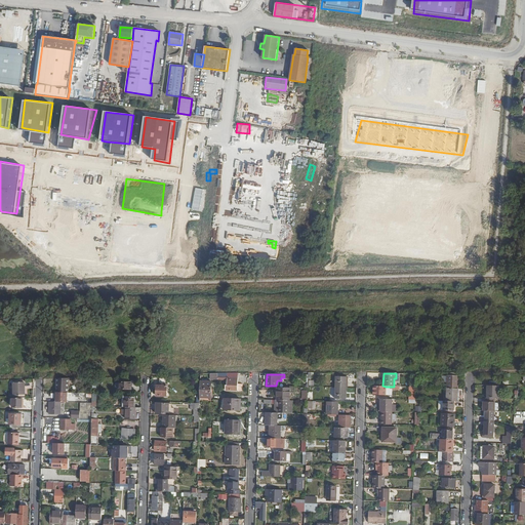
[(165,384),(165,375),(160,376),(160,384),(157,384),(157,385),(156,385),(156,396),(167,396),(167,385),(168,384),(165,384)]
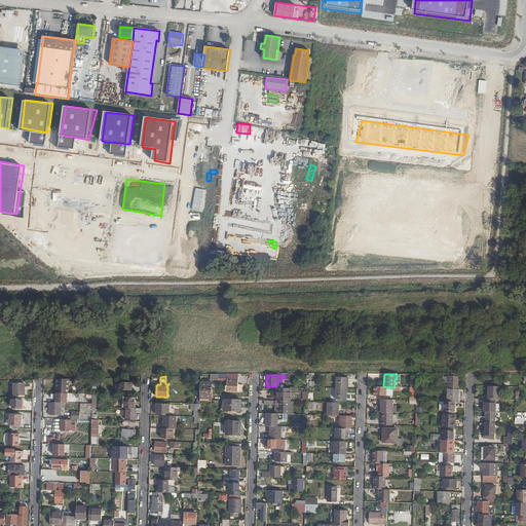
[(225,390),(237,390),(237,384),(238,377),(238,376),(227,376),(227,377),(227,385),(225,385),(225,390)]
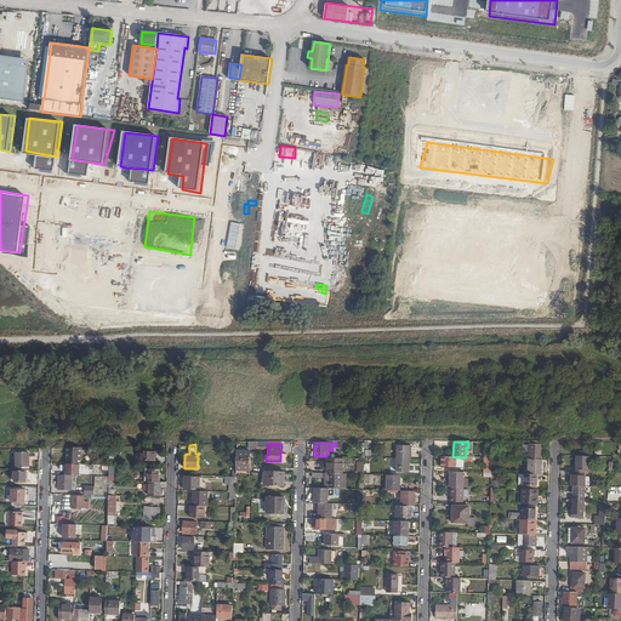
[(398,457),(410,459),(410,444),(399,444),(398,457)]
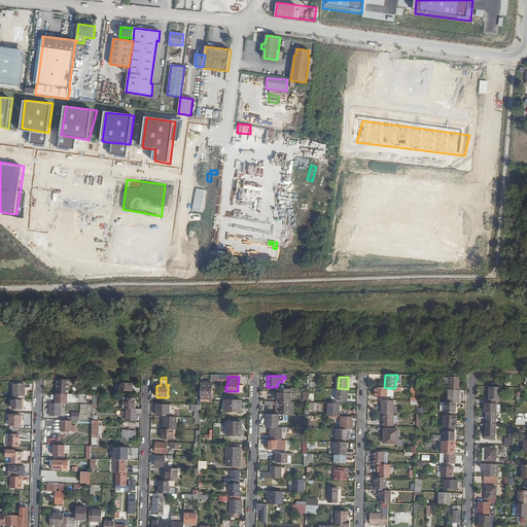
[(449,390),(459,390),(460,378),(459,378),(449,378),(449,390)]
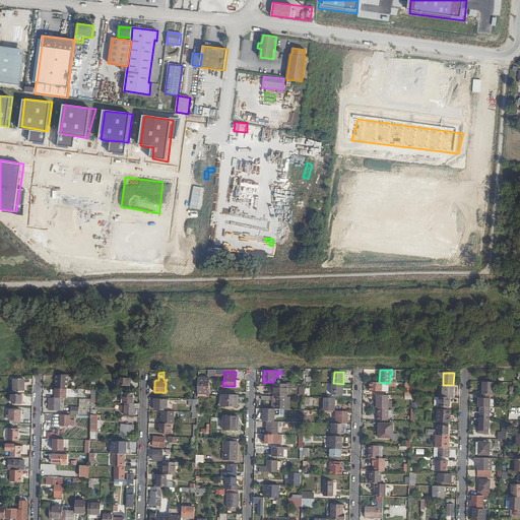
[(67,375),(56,375),(56,389),(67,389),(67,375)]
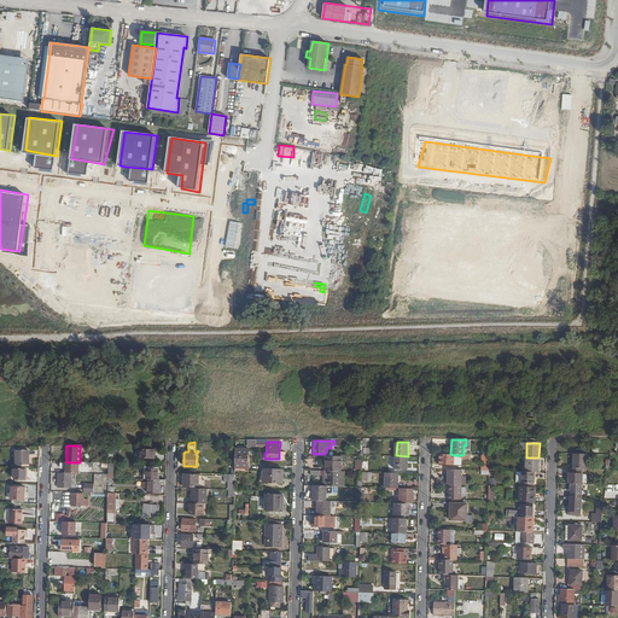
[(249,449),(235,449),(235,459),(235,468),(249,468),(249,449)]
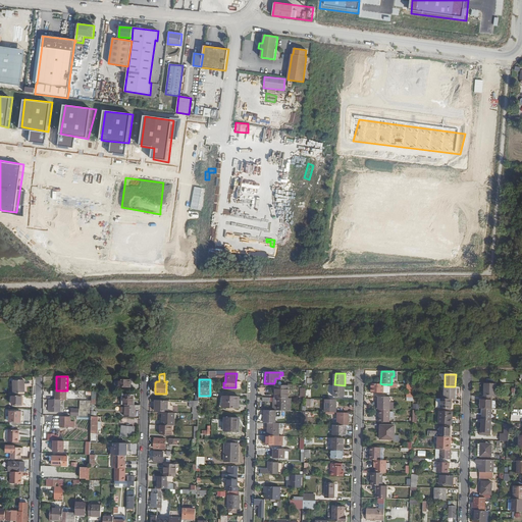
[(23,393),(23,380),(12,381),(13,393),(23,393)]
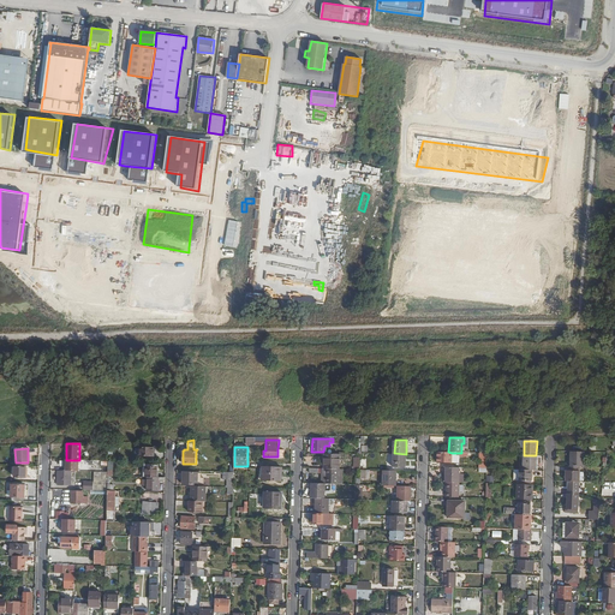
[(584,466),(584,452),(572,451),(571,466),(580,466),(584,466)]
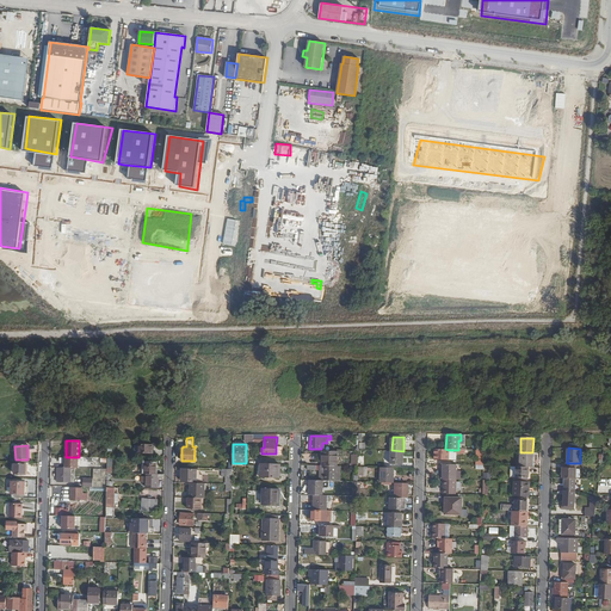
[(434,449),(433,458),(449,460),(449,450),(445,449),(434,449)]
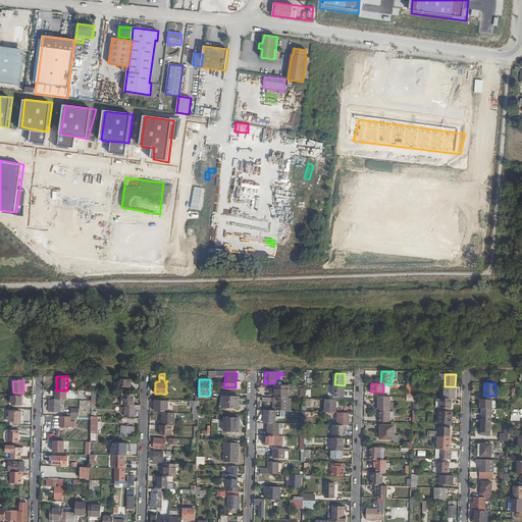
[(289,384),(276,384),(275,397),(276,398),(288,398),(289,398),(289,384)]
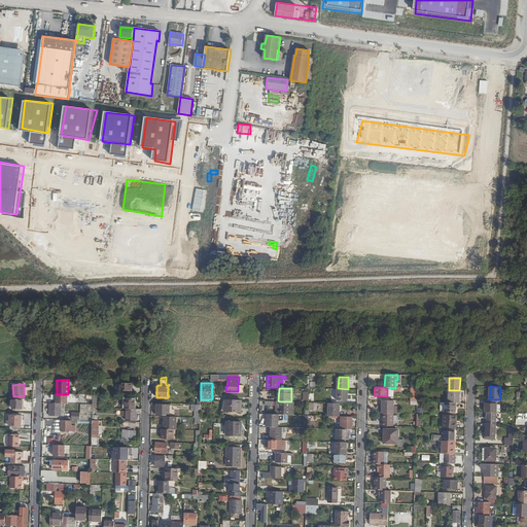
[(348,400),(348,389),(338,388),(338,399),(348,400)]
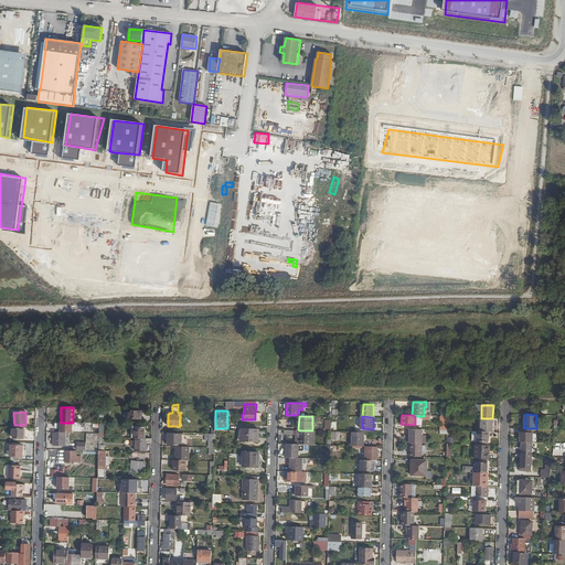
[(492,432),(492,418),(481,418),(480,432),(488,432),(492,432)]
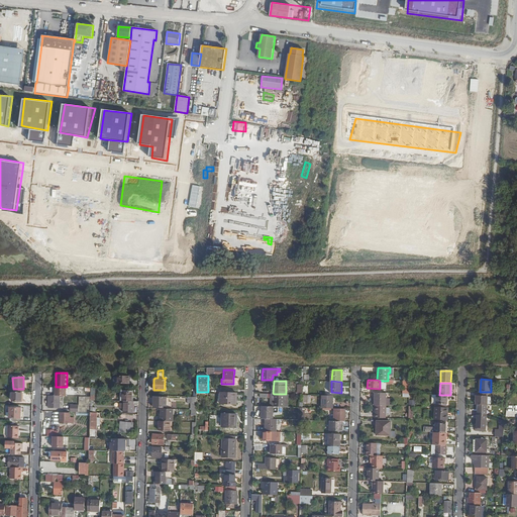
[(23,398),(23,392),(12,392),(11,401),(21,401),(21,398),(23,398)]
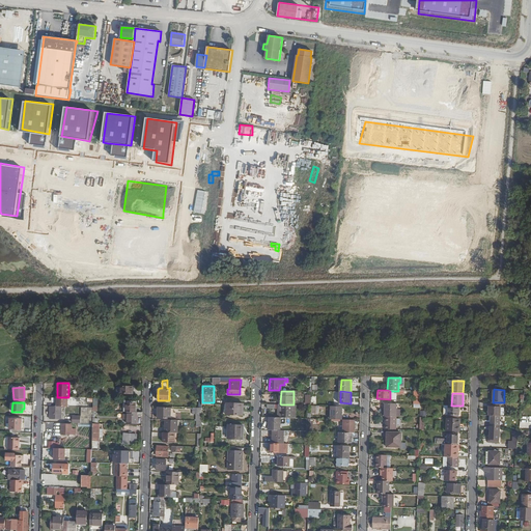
[(127,412),(135,413),(136,403),(124,402),(124,412),(127,412)]
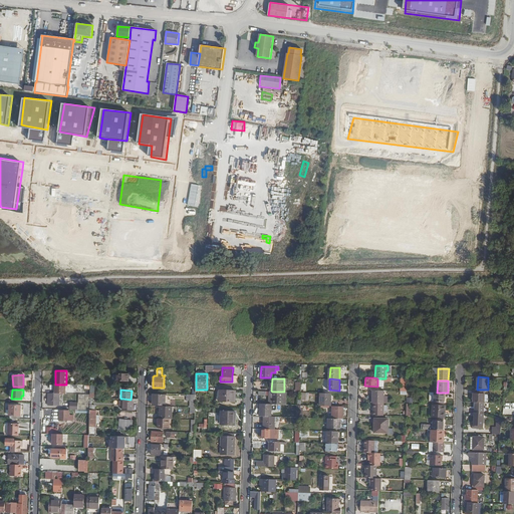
[(484,403),(485,390),(477,390),(475,390),(475,394),(473,393),(473,402),(475,402),(484,403)]
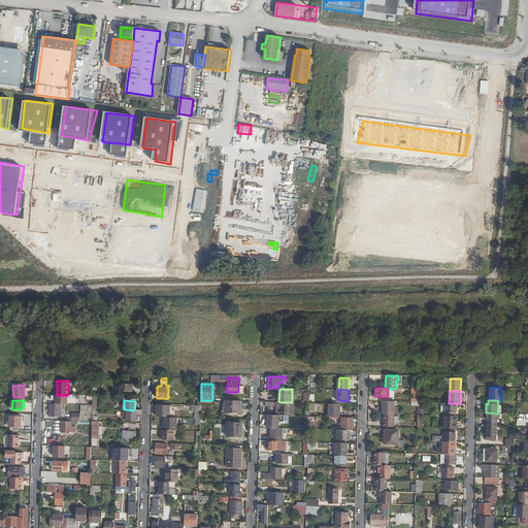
[(225,401),(225,413),(241,413),(241,401),(225,401)]
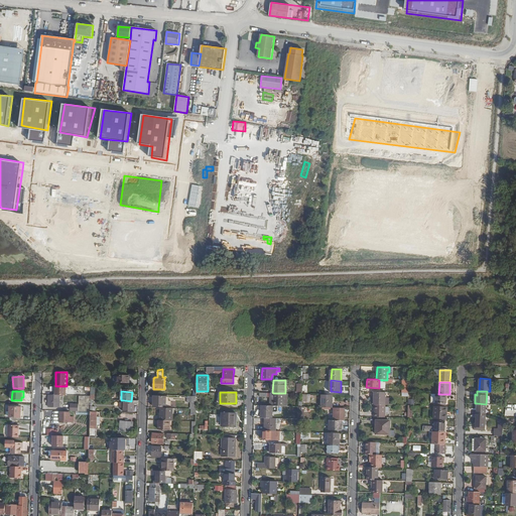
[(385,392),(374,392),(373,404),(374,404),(385,405),(385,398),(385,392)]
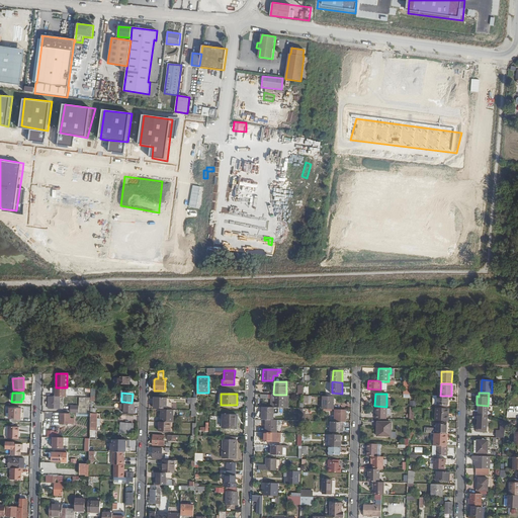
[(274,395),(274,407),(285,408),(285,395),(274,395)]
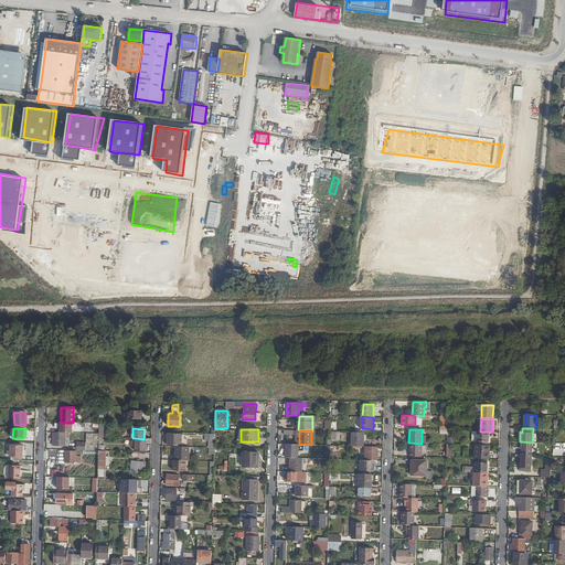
[(488,441),(488,432),(480,432),(477,432),(477,441),(477,445),(483,446),(483,441),(488,441)]
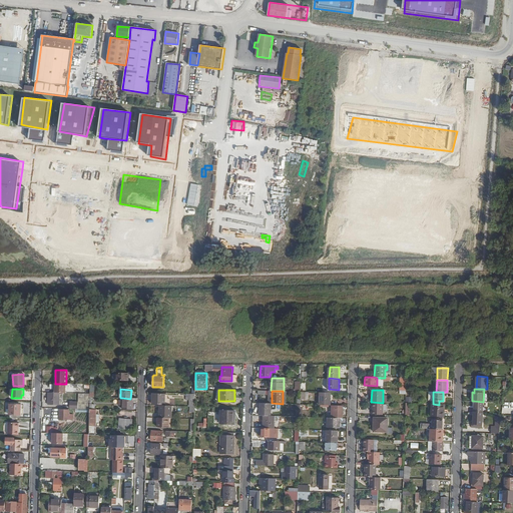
[(59,406),(59,393),(48,393),(48,405),(59,406)]
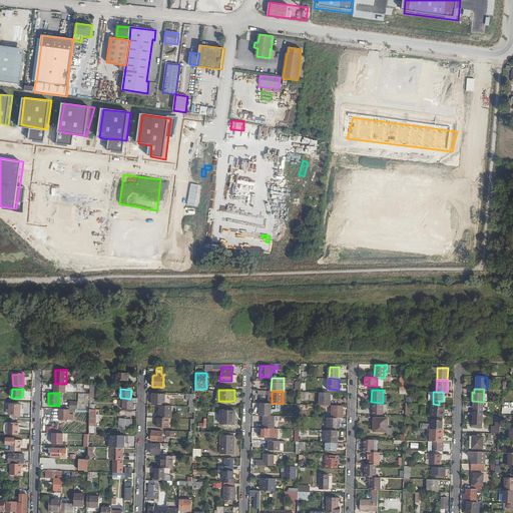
[(331,405),(331,393),(321,393),(320,405),(331,405)]
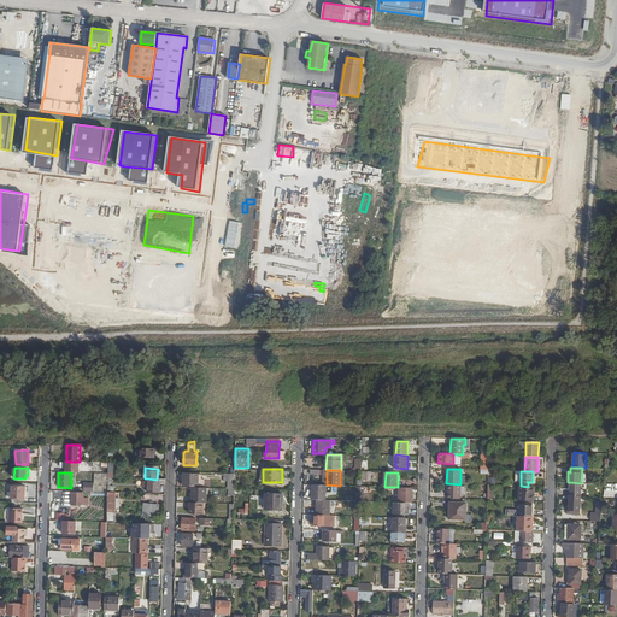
[(183,474),(182,486),(205,486),(205,479),(199,479),(199,475),(183,474)]
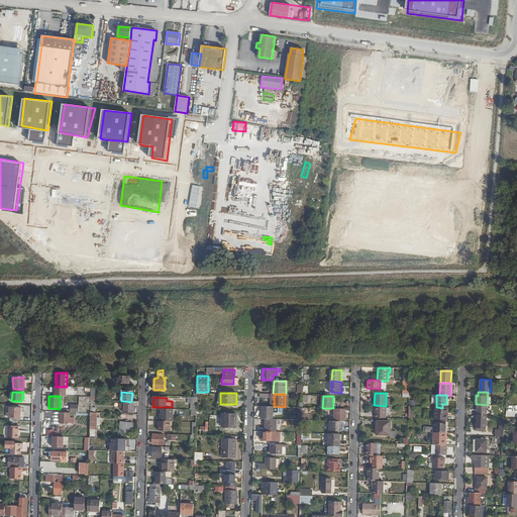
[(192,410),(196,410),(196,397),(194,397),(187,397),(187,404),(191,404),(191,410),(192,410)]
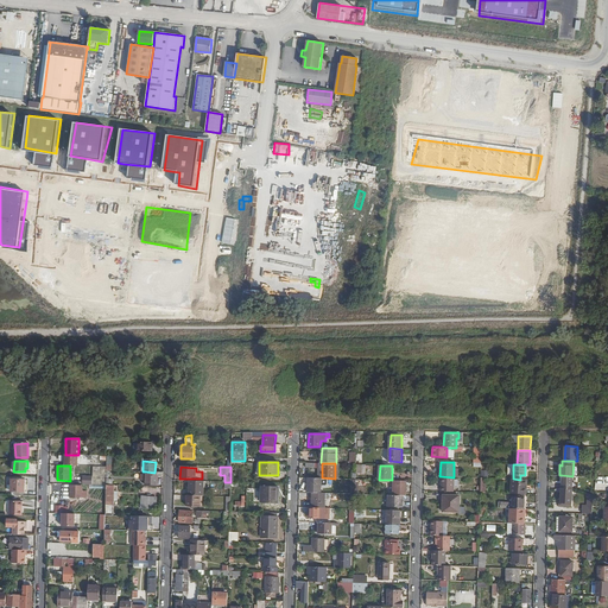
[(163,476),(163,473),(154,473),(145,472),(145,476),(140,476),(140,481),(145,481),(145,485),(157,486),(157,476),(163,476)]
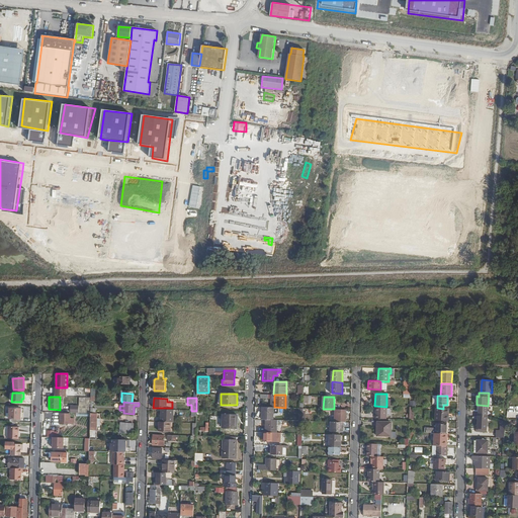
[(69,412),(77,413),(78,406),(70,405),(69,412)]
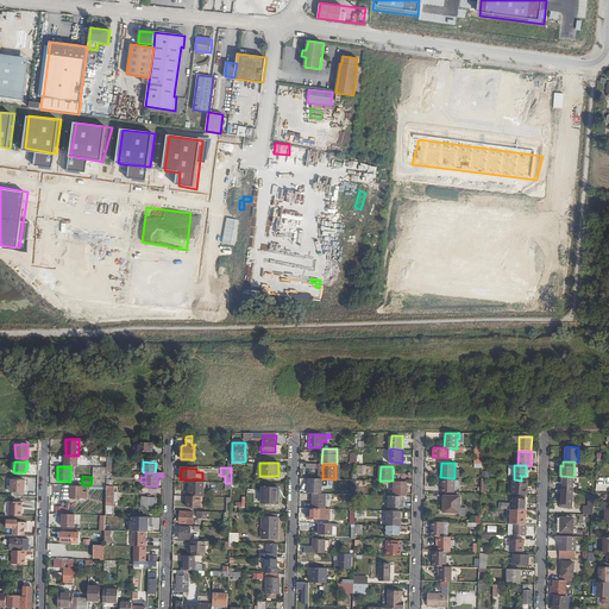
[(573,489),(573,477),(563,476),(563,489),(571,489),(573,489)]
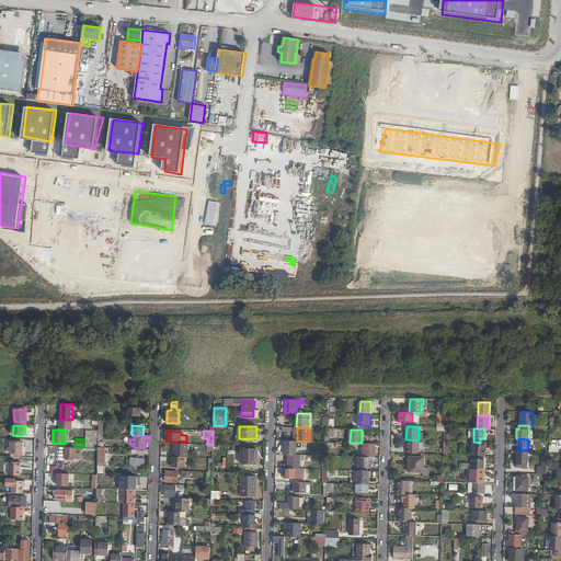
[(405,454),(418,454),(419,441),(407,439),(405,454)]
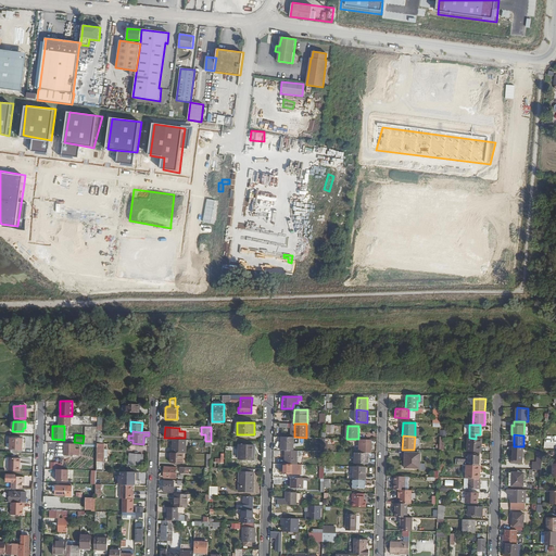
[(282,437),(281,450),(285,450),(293,451),(293,437),(291,437),(282,437)]
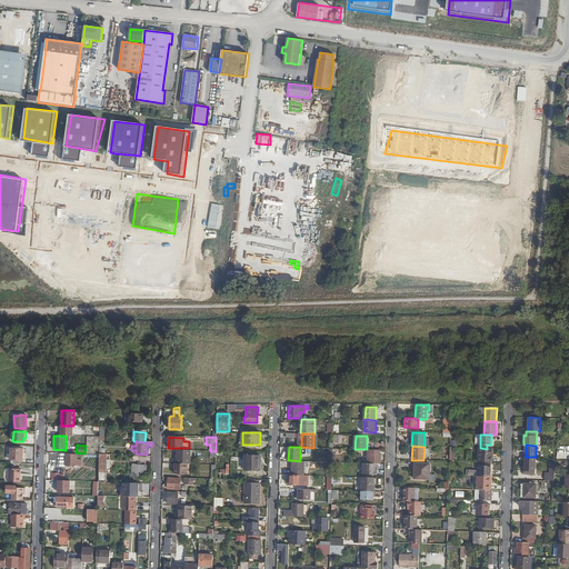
[(491,462),(492,462),(492,458),(491,458),(491,449),(487,449),(480,448),(480,462),(491,462)]
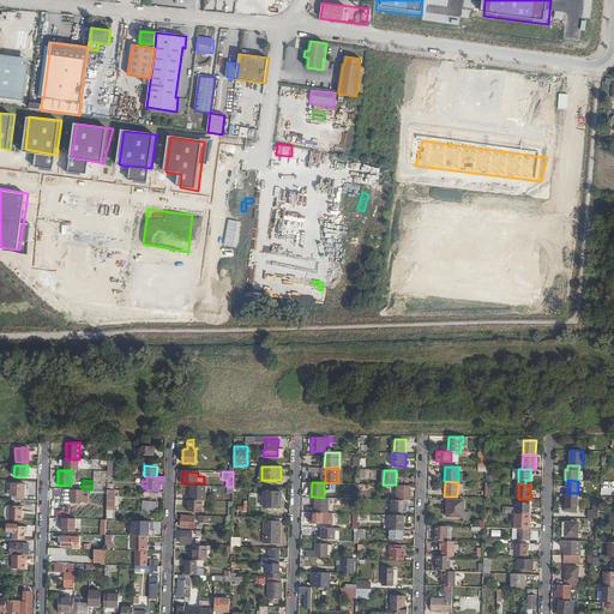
[(11,485),(10,497),(24,497),(24,485),(11,485)]
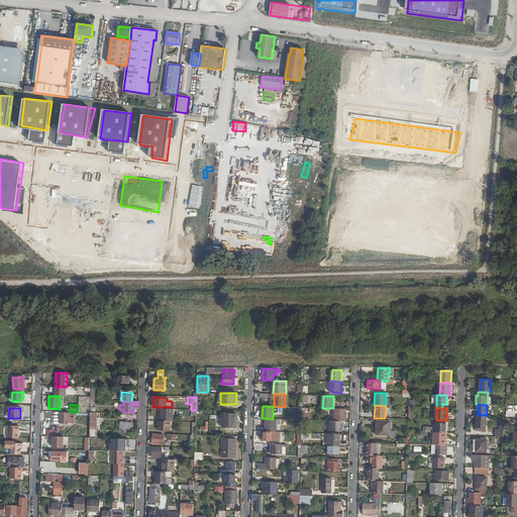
[(342,421),(345,421),(345,412),(343,412),(343,409),(334,408),(334,412),(334,421),(336,421),(342,421)]
